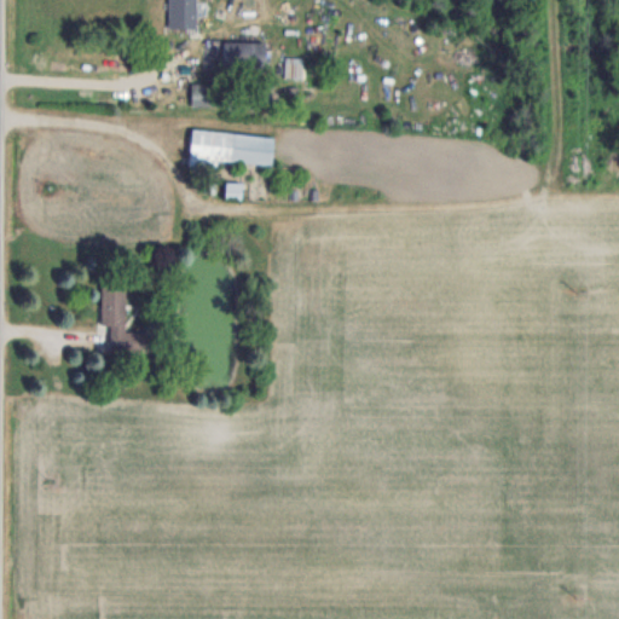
[(195,0),(168,0),(168,28),(196,28),(195,0)]
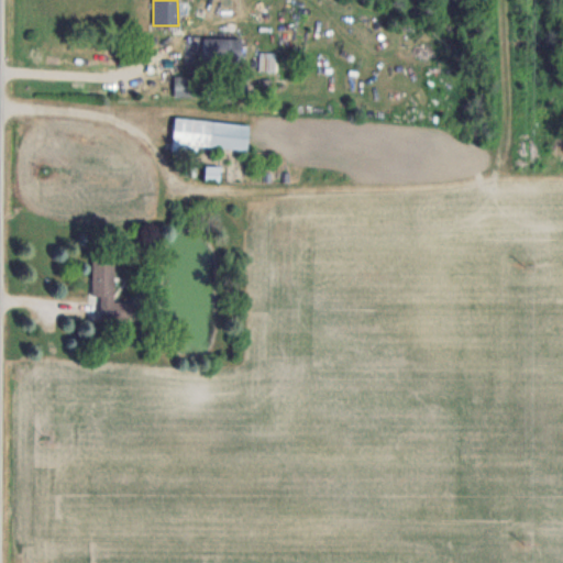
[(240,63),(240,37),(202,37),(202,63),(240,63)]
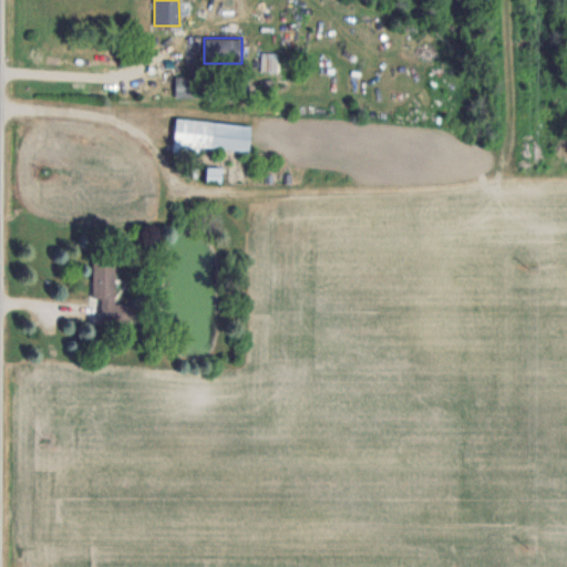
[(276,70),(276,52),(261,52),(261,70),(276,70)]
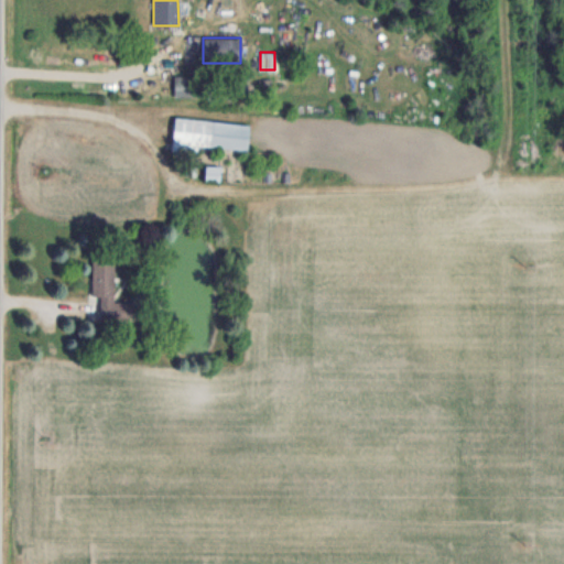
[(203,76),(173,76),(173,96),(203,96),(203,76)]
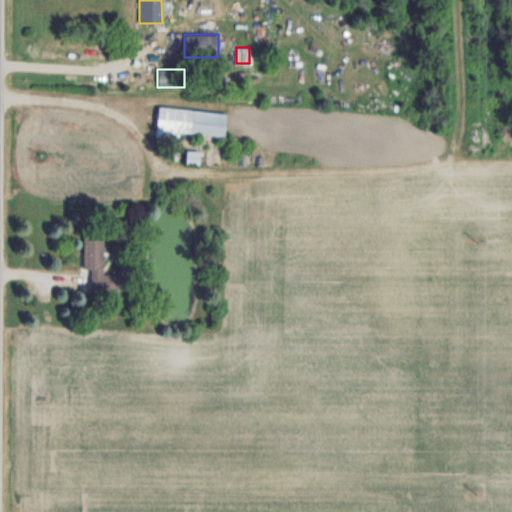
[(226,112),(158,106),(155,141),(178,144),(179,132),(224,136),(226,112)]
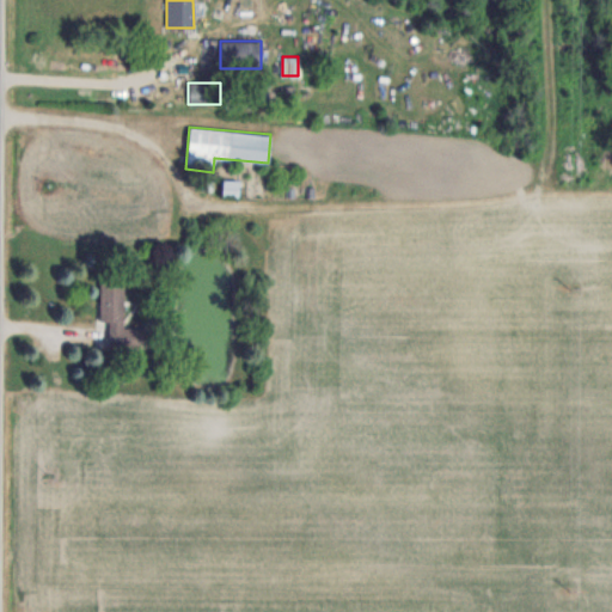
[(99,322),(109,322),(108,349),(139,350),(139,329),(122,328),(123,281),(99,281),(99,322)]
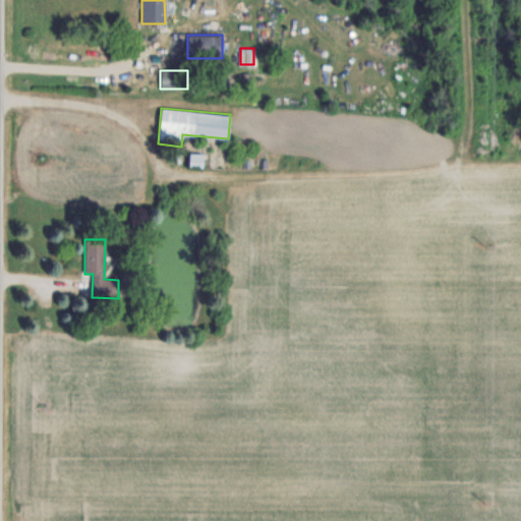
All buildings are outlined.
